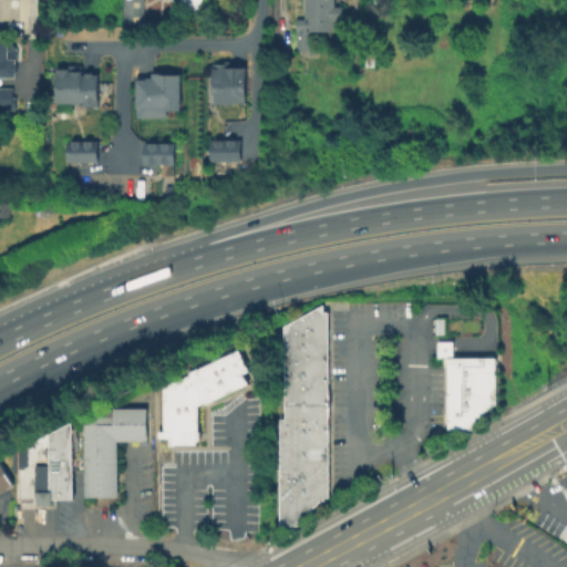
[(123,29),(123,0),(144,0),(144,29),(123,29)]
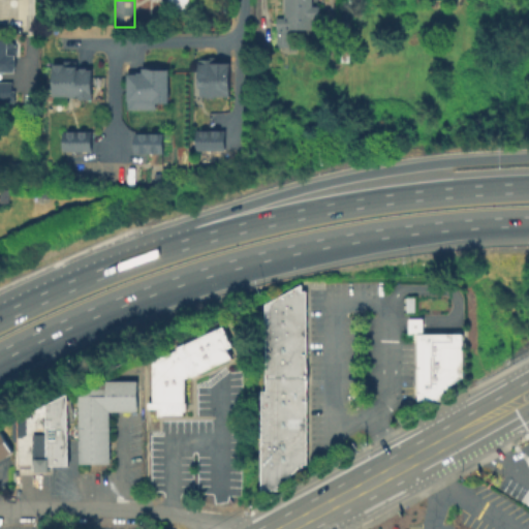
[(320,4),(320,17),(311,17),(311,27),(289,27),(289,45),(276,45),(276,16),(284,16),(284,0),(312,0),(312,4),(320,4)]
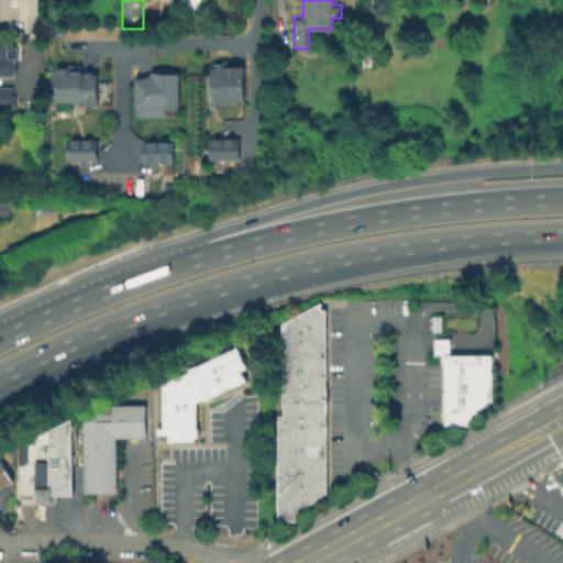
[(18,51),(22,51),(21,65),(23,65),(23,74),(22,74),(21,79),(0,78),(0,43),(14,44),(14,46),(17,44),(21,48),(18,51)]
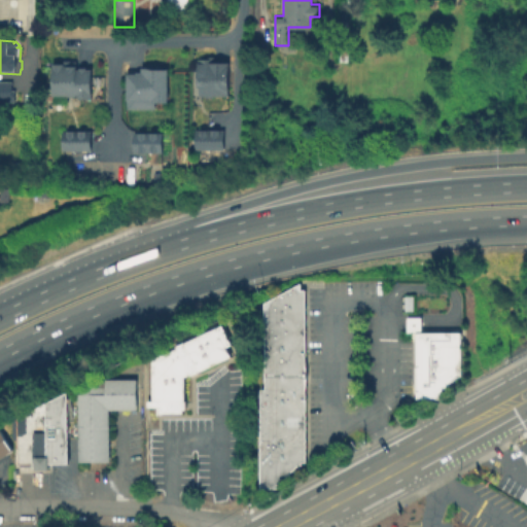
[(215,55),(215,57),(216,57),(216,59),(230,59),(230,93),(216,93),(216,96),(207,96),(207,93),(201,93),(201,83),(198,83),(198,57),(208,57),(208,55),(215,55)]
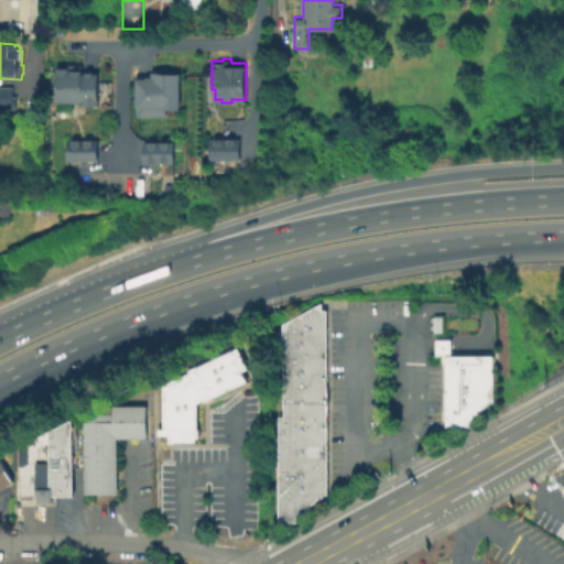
[(83,63),(83,71),(86,71),(86,68),(94,68),(94,71),(98,71),(98,102),(85,102),(85,98),(80,98),(80,101),(73,101),(73,98),(55,98),(55,65),(65,65),(65,63),(83,63)]
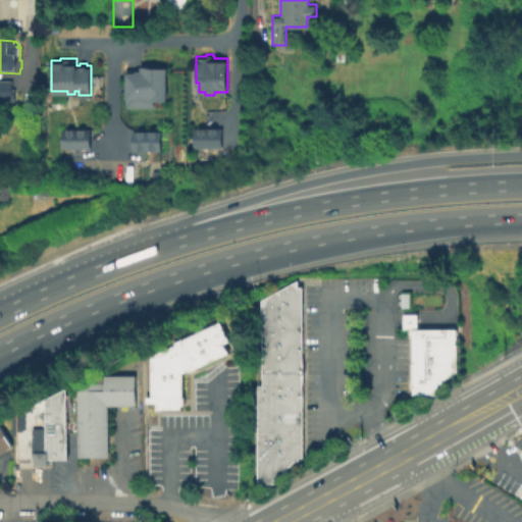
[(155,106),(125,106),(125,69),(136,69),(136,67),(141,67),(141,63),(166,63),(166,100),(155,100),(155,106)]
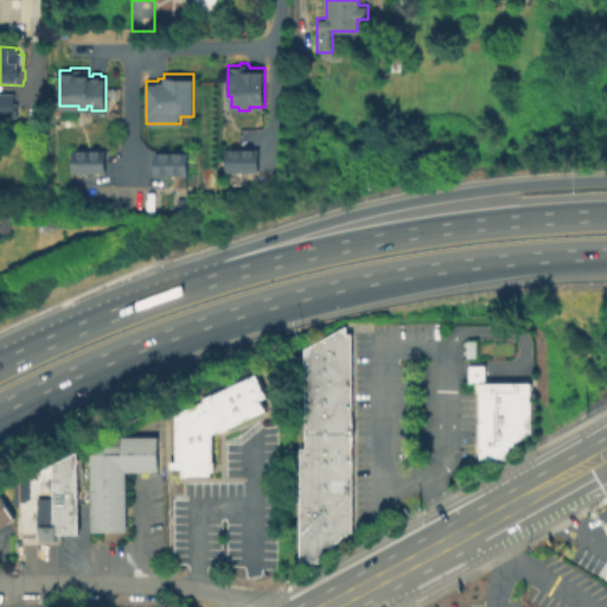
[(23,120),(0,119),(0,95),(18,95),(18,106),(23,106),(23,120)]
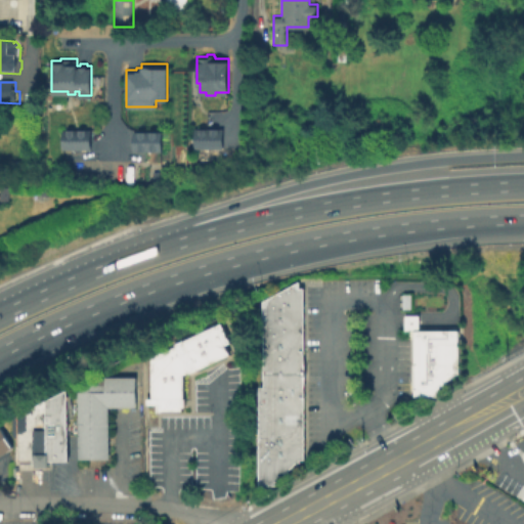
[(63,148),(63,128),(68,128),(68,127),(76,127),(76,128),(80,128),(80,127),(87,127),(87,128),(92,128),(92,147),(63,148)]
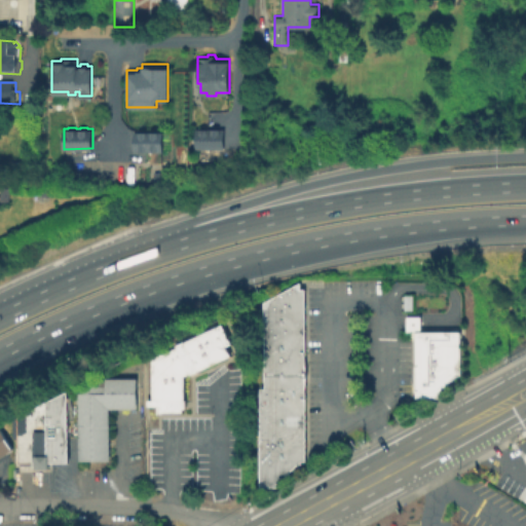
[(196,148),(196,127),(225,127),(225,148),(196,148)]
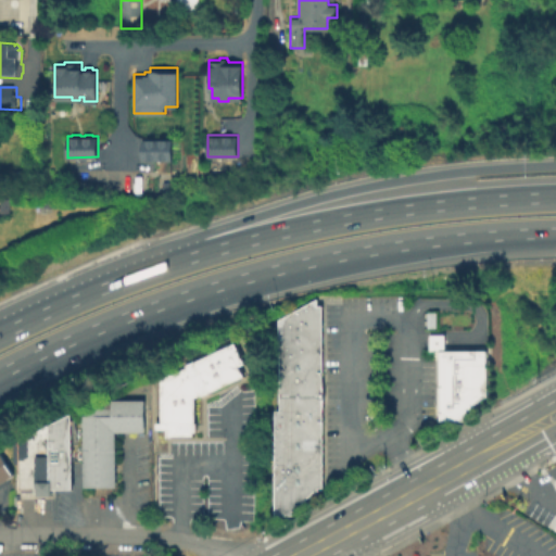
[(142,159),(142,137),(174,137),(174,159),(142,159)]
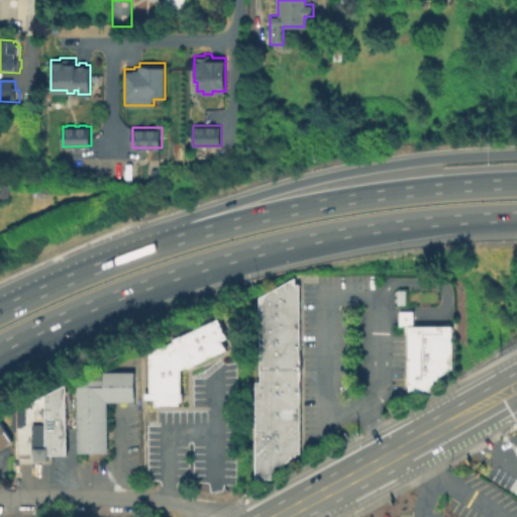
[(12,185),(12,199),(2,199),(2,185),(12,185)]
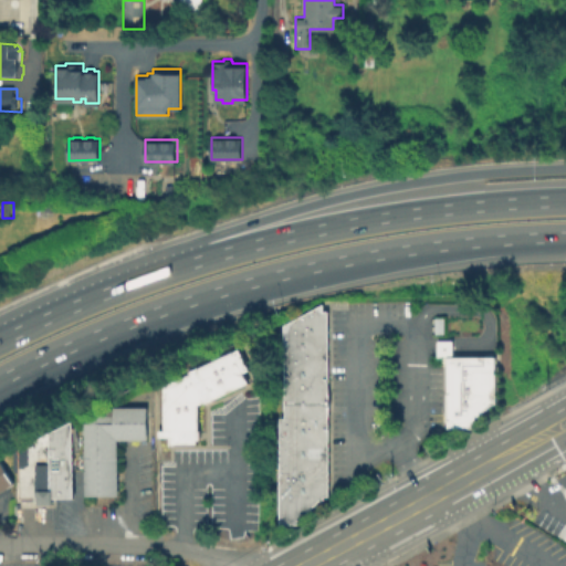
[(321,303),(321,310),(325,310),(325,366),(281,366),(281,324),(321,303)]
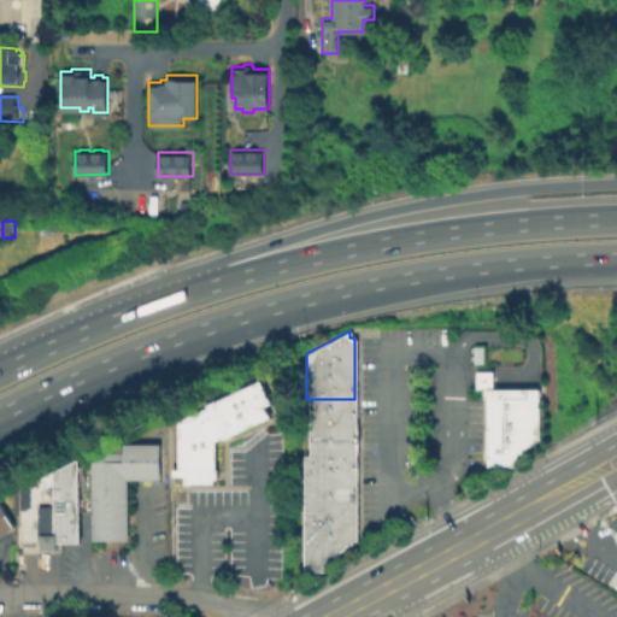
[(481,363),(471,362),(471,345),(481,345),(481,363)]
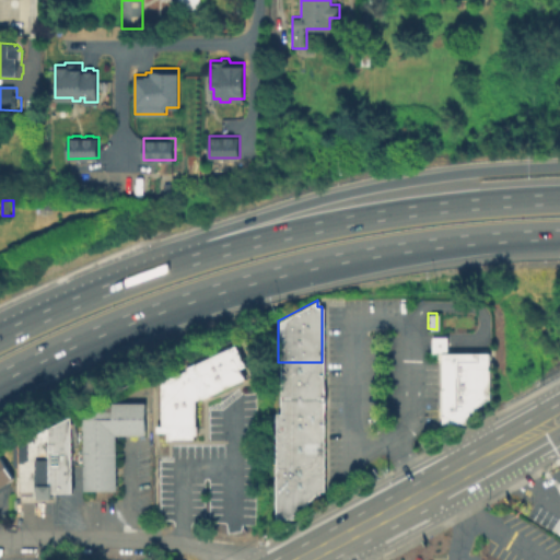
[(464,418),(464,423),(440,423),(441,352),(431,352),(431,343),(431,336),(446,336),(446,343),(446,351),(488,351),(488,399),(482,399),(464,418)]
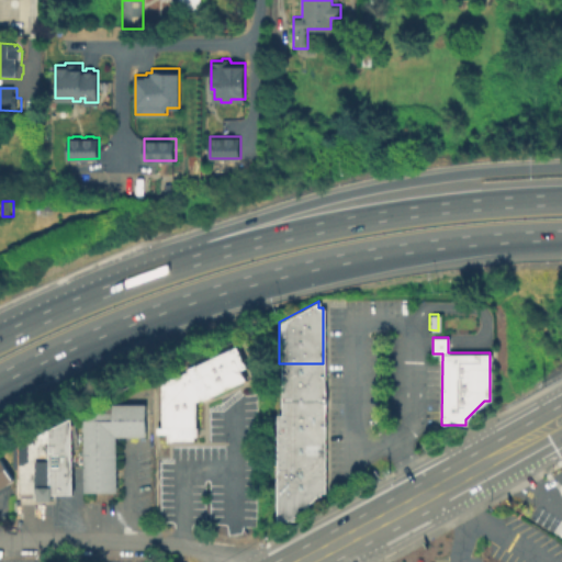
[(195,401),(195,426),(198,426),(198,436),(193,436),(193,440),(169,440),(169,433),(156,433),(156,425),(160,425),(160,382),(188,370),(187,368),(236,345),(247,367),(242,369),(246,379),(202,400),(201,397),(195,401)]
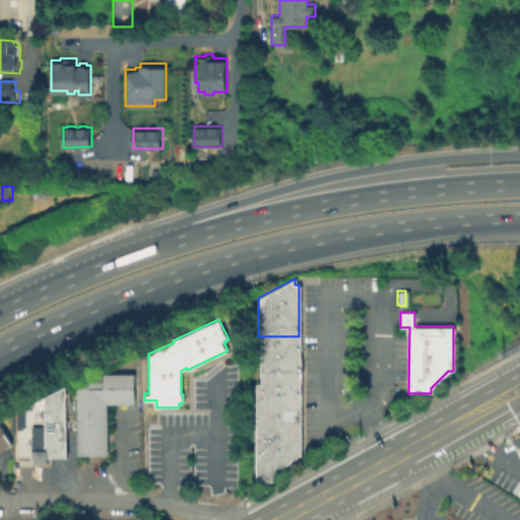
[(299,336),(299,348),(258,348),(258,336),(299,336)]
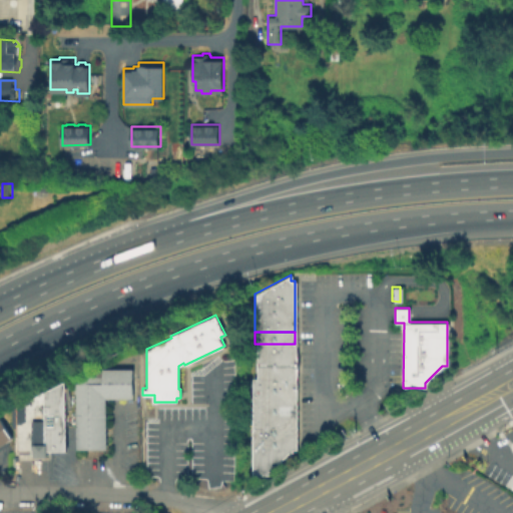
[(295,344),(295,358),(254,358),(254,344),(295,344)]
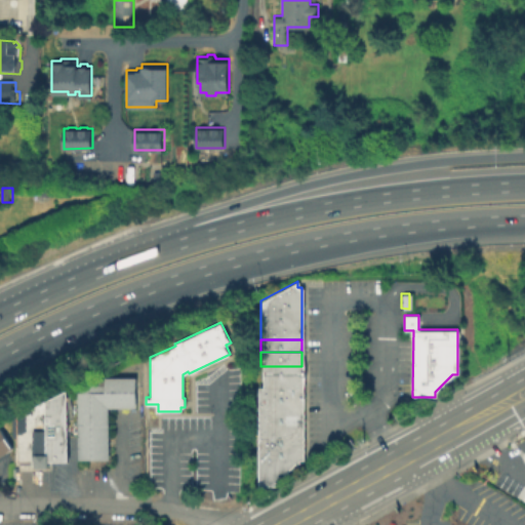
[(260,381),(260,366),(301,366),(301,381),(260,381)]
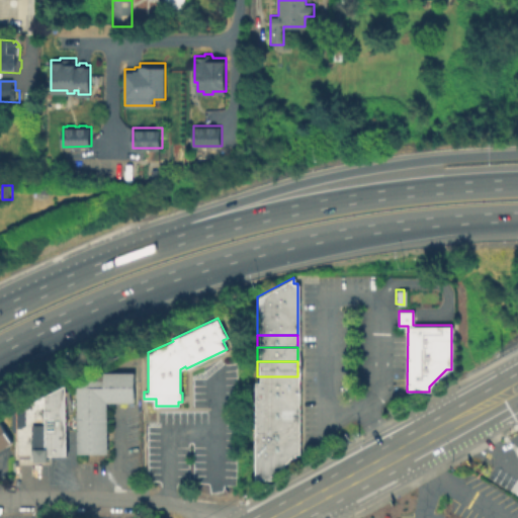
[(104,373),(104,371),(134,371),(134,402),(106,402),(107,452),(77,452),(77,386),(104,373)]
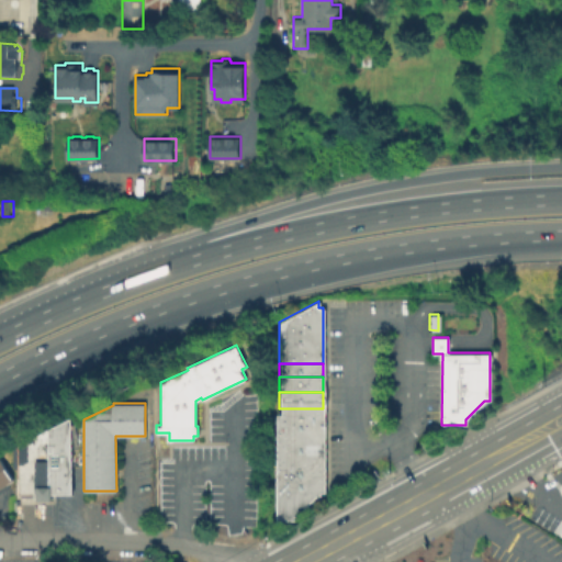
[(323,408),(323,422),(279,422),(279,408),(323,408)]
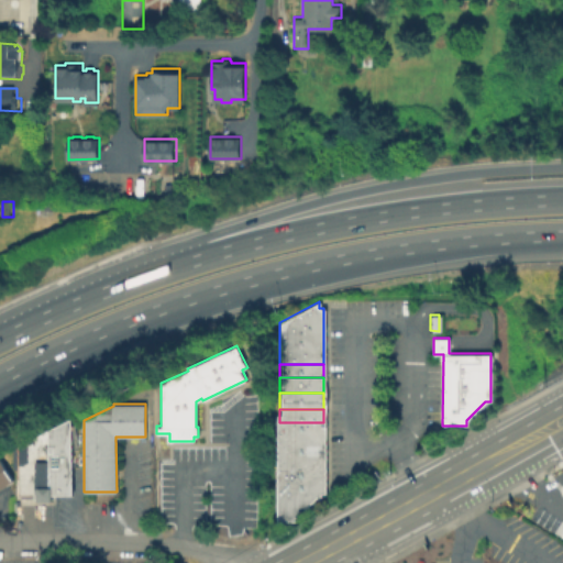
[(73,418),(73,494),(52,494),(52,500),(35,500),(35,493),(20,493),(20,444),(73,418)]
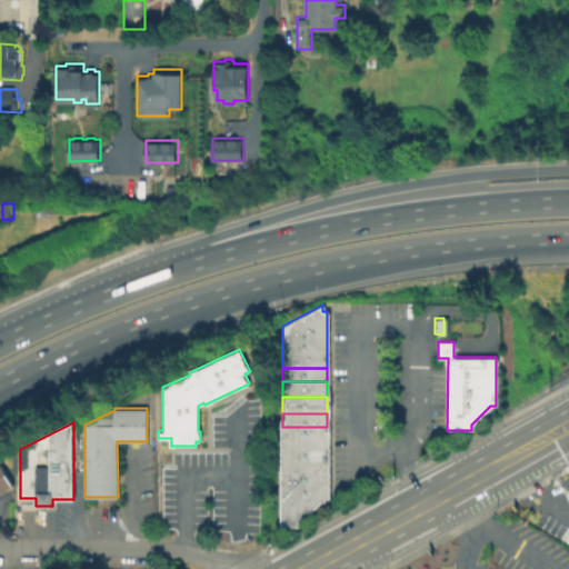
[(327,445),(277,445),(277,427),(282,427),(327,427),(327,445)]
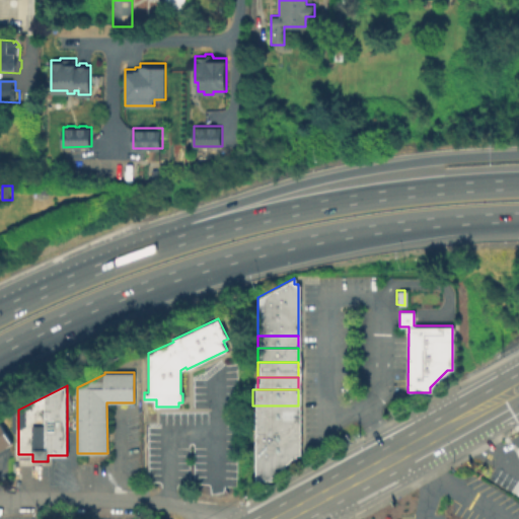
[(298,423),(252,423),(252,405),(298,405),(298,423)]
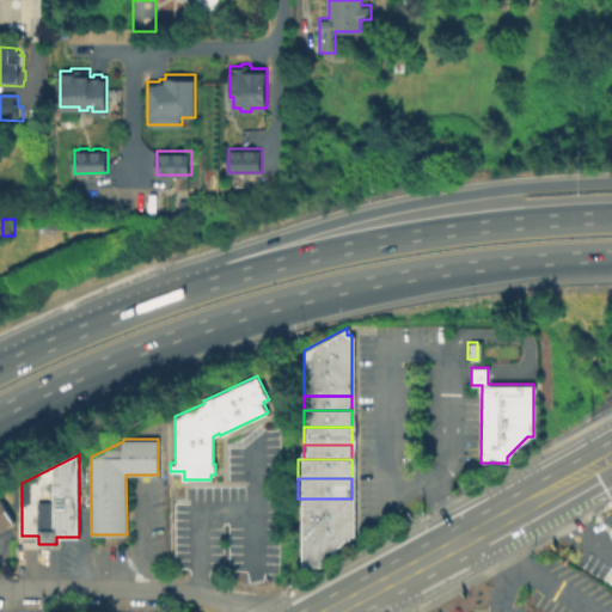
[(0,496),(16,521),(0,530),(0,496)]
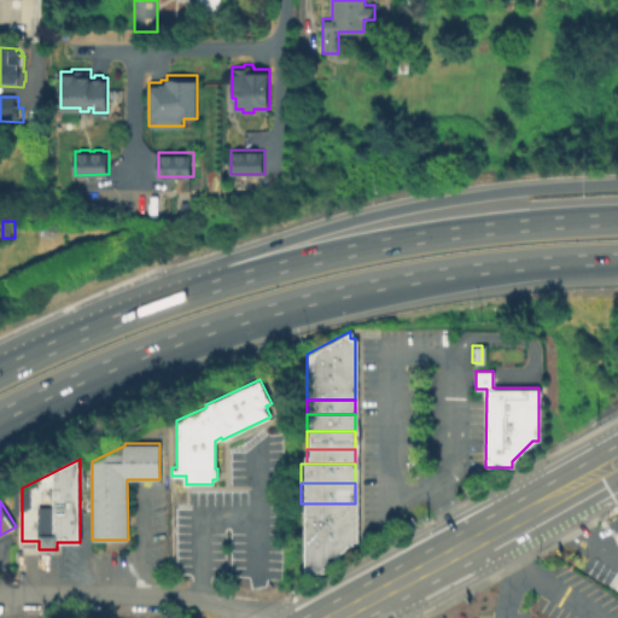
[(301,503),(355,503),(355,541),(350,541),(350,544),(345,544),(322,567),(322,571),(301,571),(301,503)]
